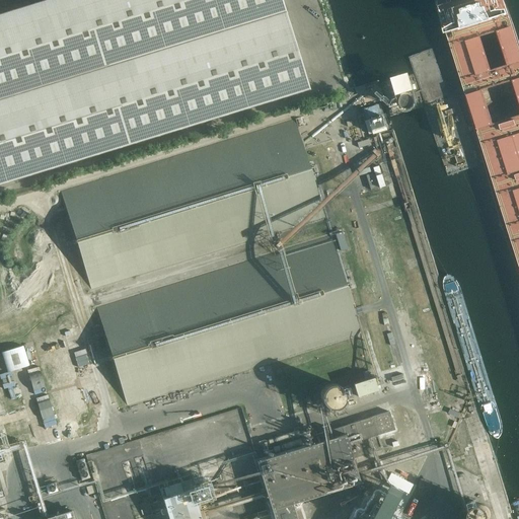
[(0,183),(309,89),(282,0),(46,0),(0,14),(0,183)]
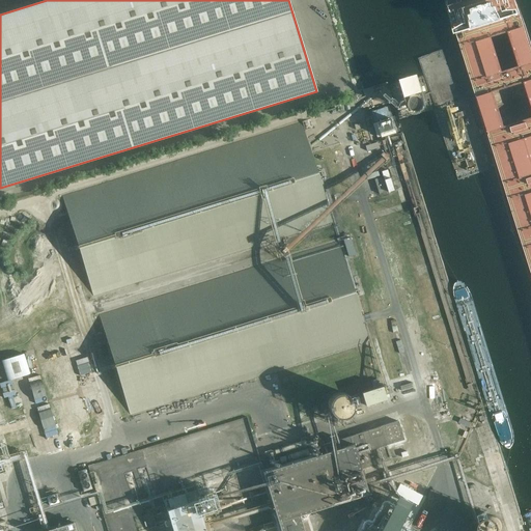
[(332,222),(327,203),(302,122),(62,196),(93,296),(332,222)]
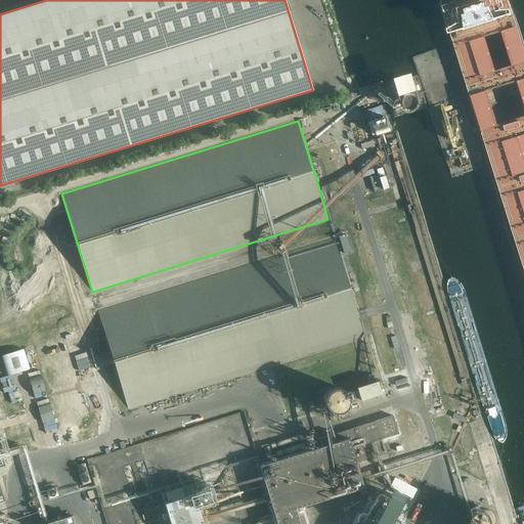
[(364,175),(356,149),(352,150),(359,176),(364,175)]
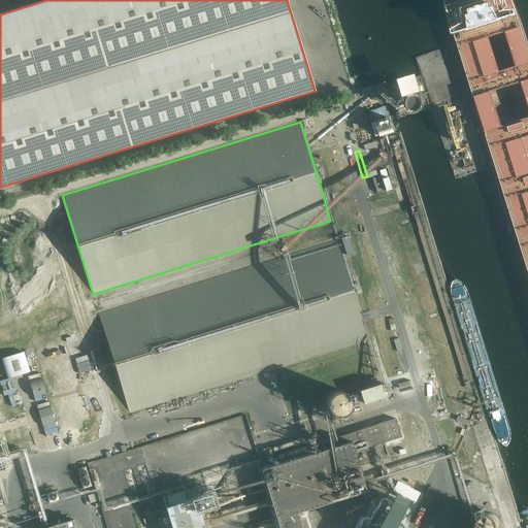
[(384,191),(378,176),(372,178),(376,193),(384,191)]
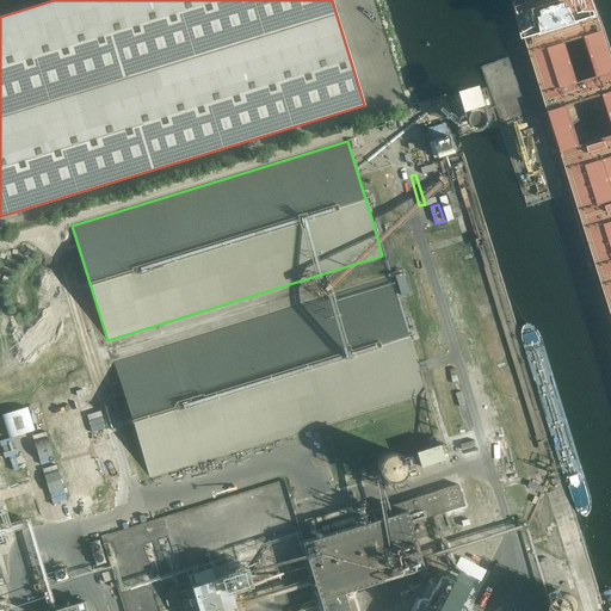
[(409,292),(403,273),(395,276),(401,295),(409,292)]
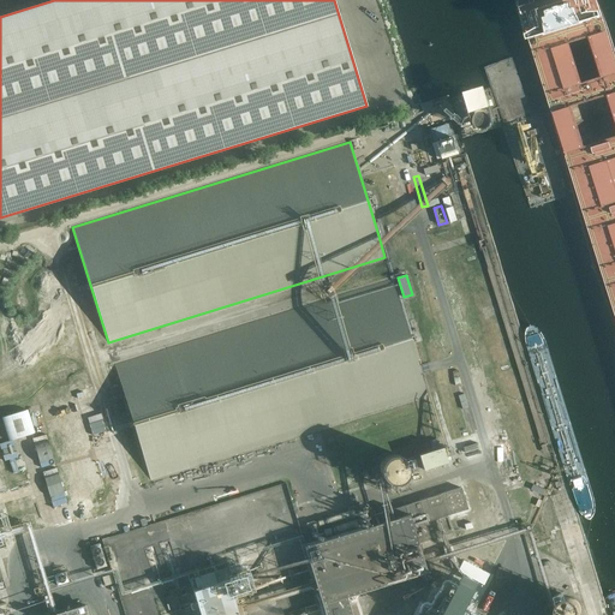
[(428,395),(421,374),(392,280),(115,365),(151,481),(428,395)]
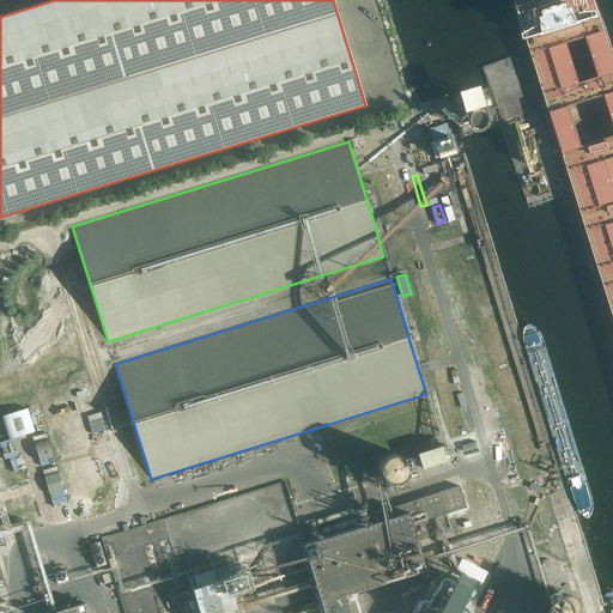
[(34,431),(28,408),(1,416),(8,439),(34,431)]
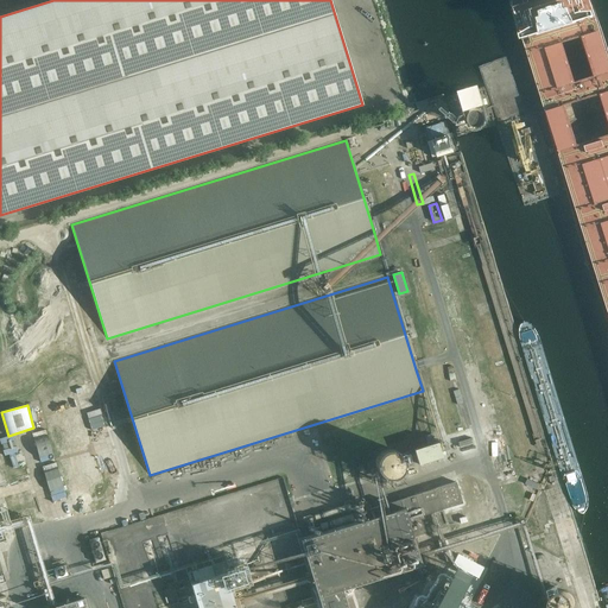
[(42,462),(56,457),(48,431),(35,435),(42,462)]
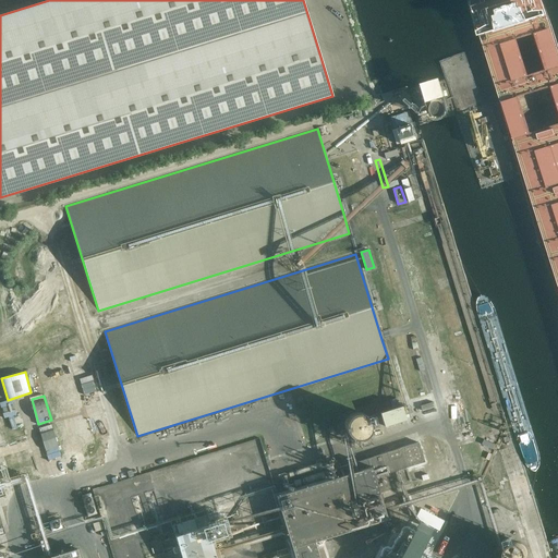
[(407,420),(402,405),(380,413),(385,426),(407,420)]
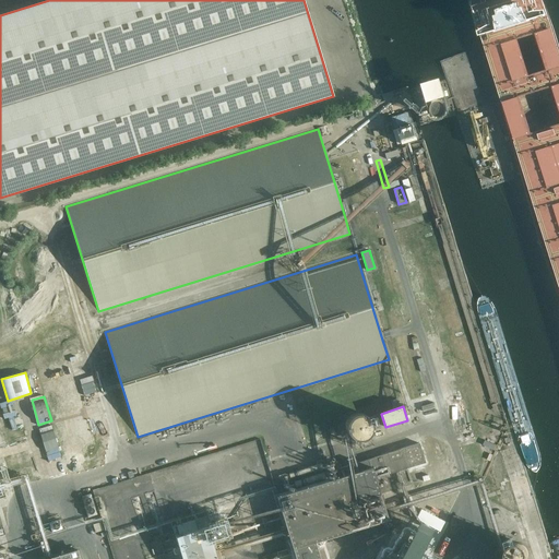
[(370,421),(370,420),(369,419),(368,418),(368,417),(367,416),(366,416),(364,415),(361,414),(360,414),(359,413),(358,413),(357,414),(355,414),(353,414),(352,415),(351,416),(349,417),(348,417),(348,418),(347,419),(346,420),(346,421),(345,423),(345,424),(345,426),(345,428),(345,429),(346,431),(346,432),(347,433),(347,435),(348,436),(349,437),(351,437),(352,438),(353,439),(354,439),(356,439),(358,439),(359,439),(360,439),(361,439),(363,439),(365,438),(366,438),(367,437),(368,436),(369,435),(369,432),(370,431),(370,430),(371,429),(371,428),(371,427),(371,425),(371,424),(370,423),(370,421)]
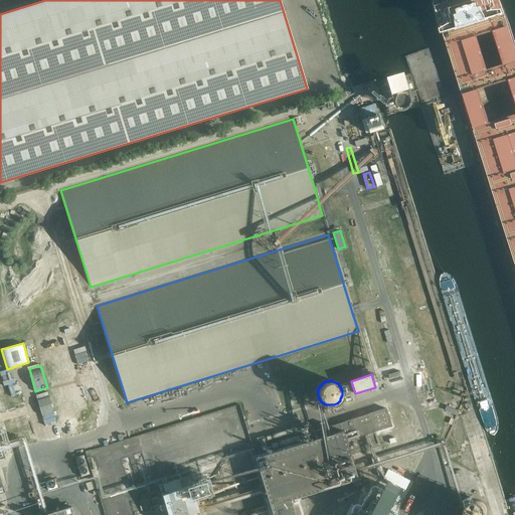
[(371,421),(368,413),(357,417),(360,425),(371,421)]
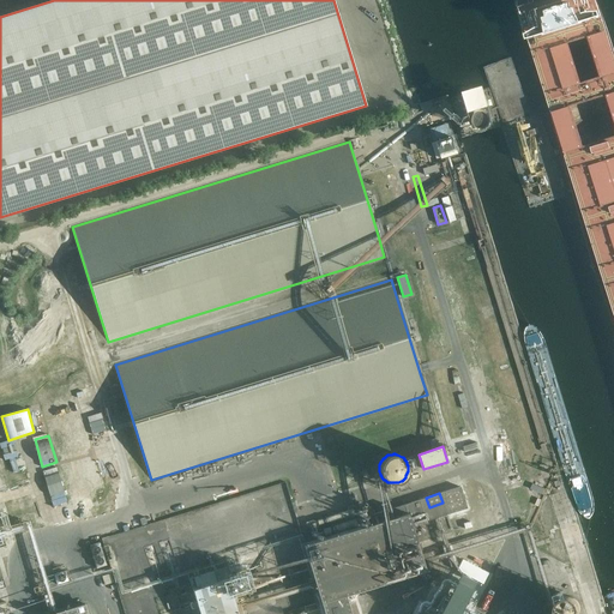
[(446,515),(443,503),(429,507),(426,498),(371,515),(373,524),(408,513),(411,525),(446,515)]
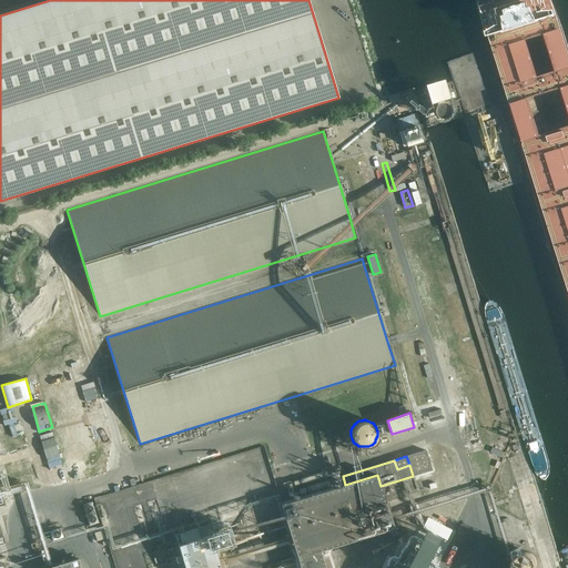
[(345,485),(343,476),(341,469),(335,470),(335,468),(331,469),(336,487),(345,485)]
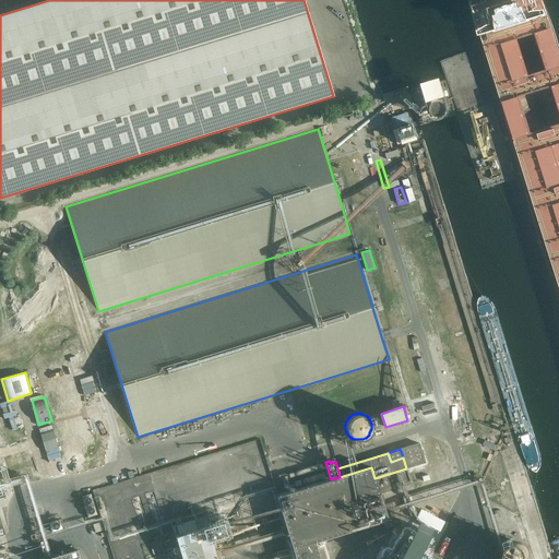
[(388,520),(375,478),(371,467),(340,477),(331,479),(276,497),(295,558),(319,558),(320,558),(314,543),(388,520)]
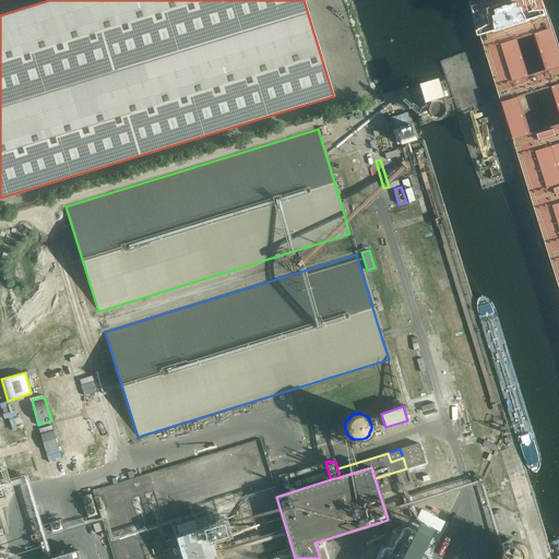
[(103,515),(94,490),(76,496),(84,522),(103,515)]
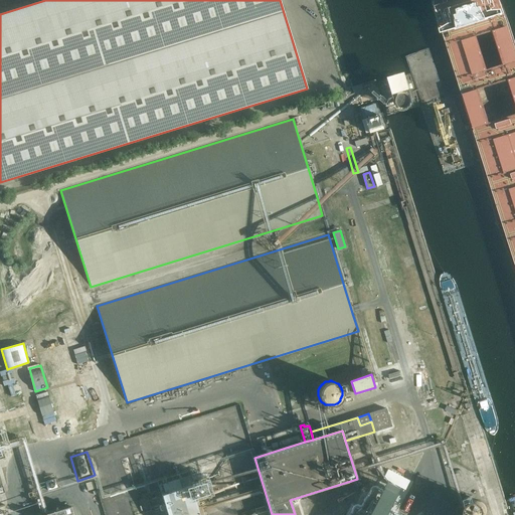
[(60,486),(53,463),(39,468),(46,490),(60,486)]
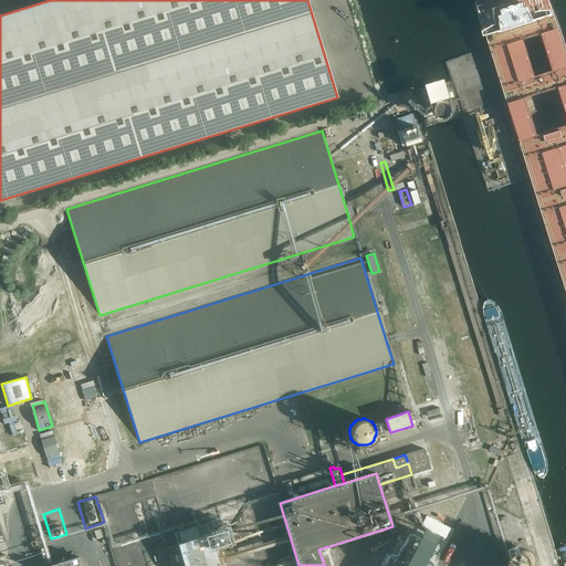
[(444,565),(437,562),(439,557),(440,556),(453,530),(422,513),(407,544),(399,540),(387,562),(386,564),(386,563),(385,564),(384,563),(381,565),(444,565)]
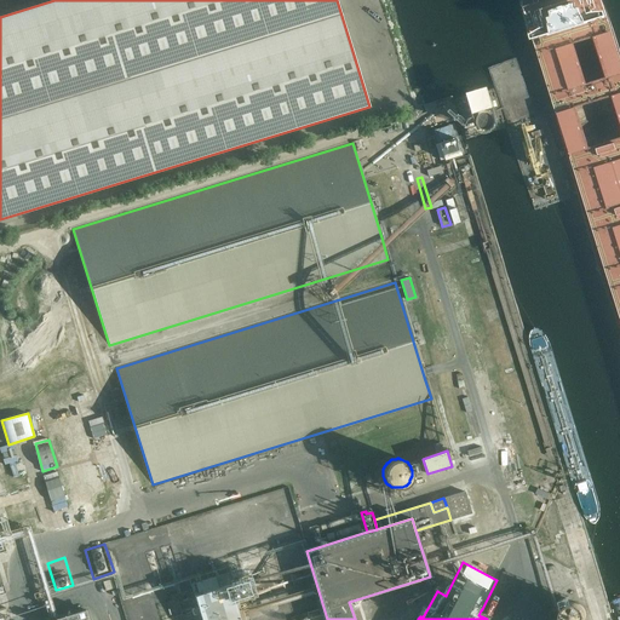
[(230,584),(227,574),(216,577),(218,587),(230,584)]
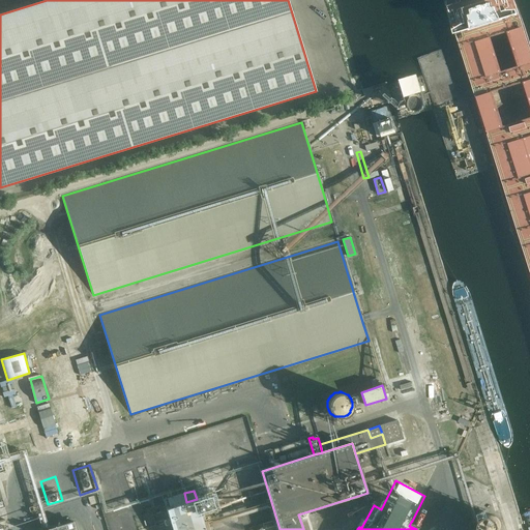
[(186,502),(184,493),(168,498),(170,507),(186,502)]
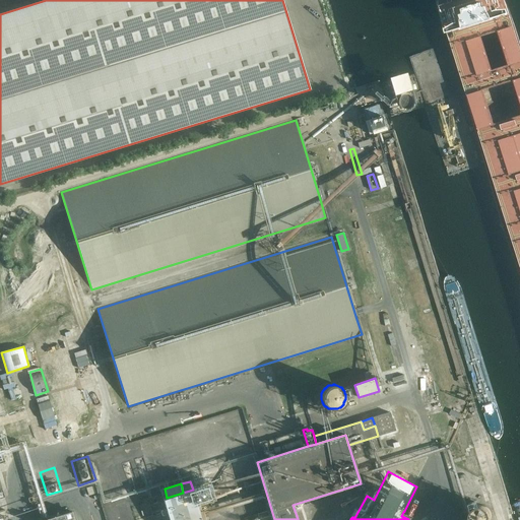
[(199,512),(196,501),(193,490),(183,493),(167,498),(163,499),(169,519),(204,519),(202,511),(199,512)]
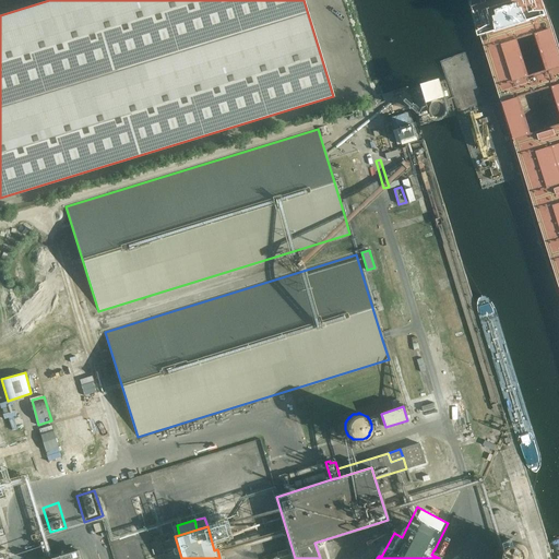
[(0,555),(9,552),(4,536),(0,537),(0,555)]
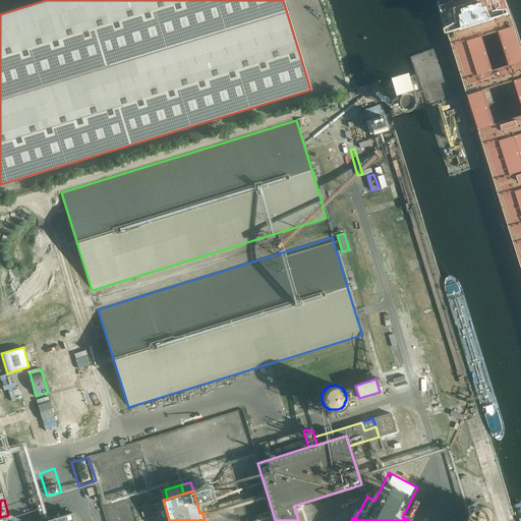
[(207,511),(204,500),(196,502),(199,513),(203,512),(207,511)]
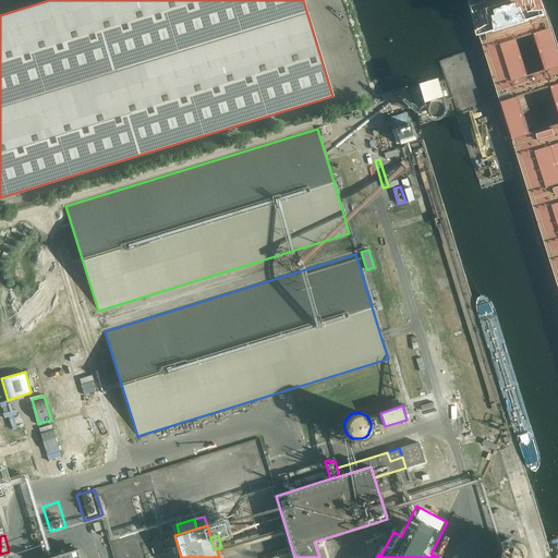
[(507,555),(507,556),(507,557),(528,557),(529,557),(530,555),(530,553),(530,552),(529,550),(529,549),(529,548),(528,547),(528,546),(526,545),(525,545),(524,544),(523,543),(522,543),(521,542),(520,542),(519,542),(518,542),(516,542),(514,542),(513,543),(512,543),(512,544),(511,544),(510,545),(509,546),(508,547),(508,548),(507,550),(507,552),(507,553),(507,554),(507,555)]
